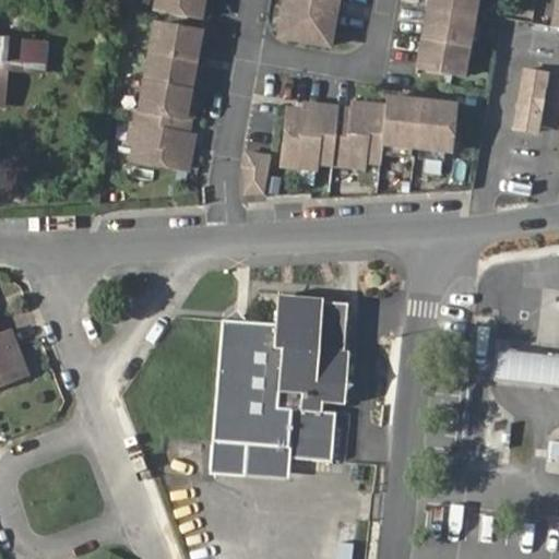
[(204,0),(156,0),(155,9),(202,16),(204,0)]
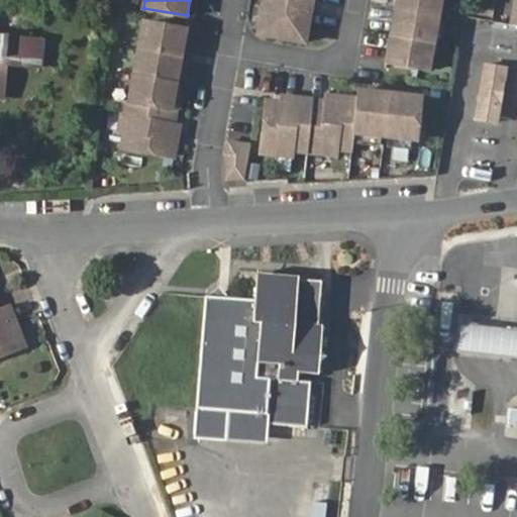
[(265,0),(260,32),(305,40),(311,10),(288,6),(289,0),(265,0)]
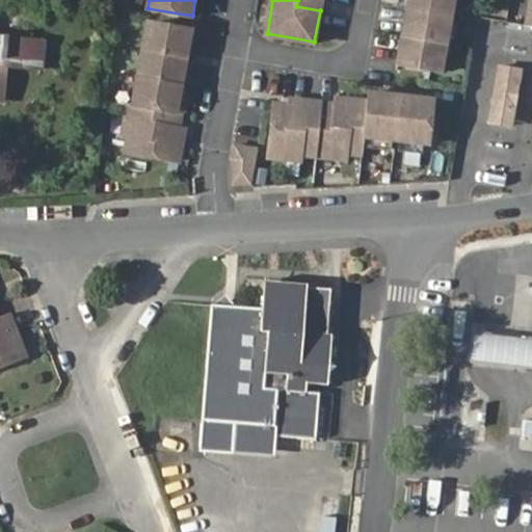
[(440,71),(452,0),(408,0),(398,62),(440,71)]
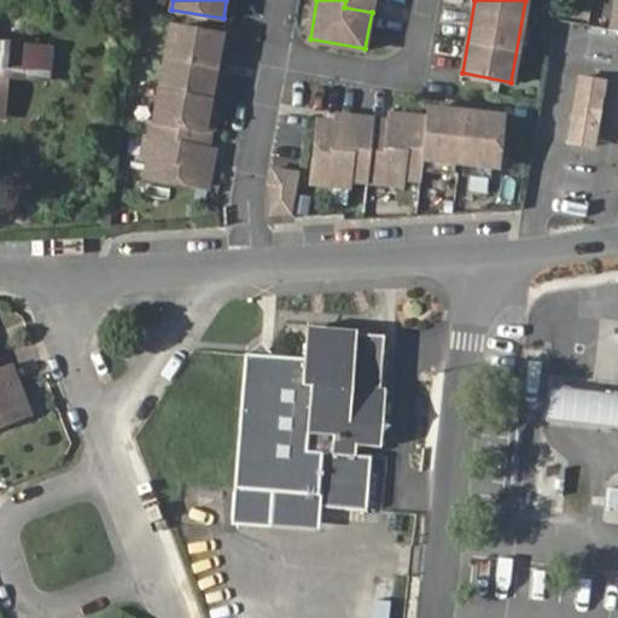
[(223,35),(172,25),(155,120),(147,118),(141,156),(151,157),(149,175),(209,186),(215,149),(207,147),(209,129),(207,129),(223,35)]
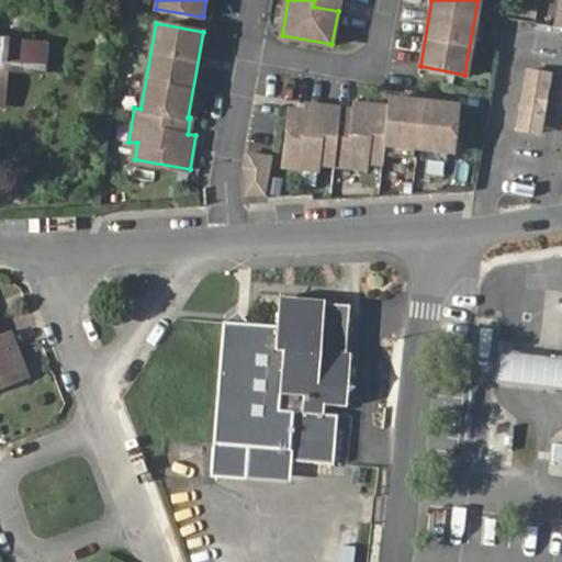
[(0,37),(0,91),(7,92),(9,72),(43,74),(45,42),(0,37)]
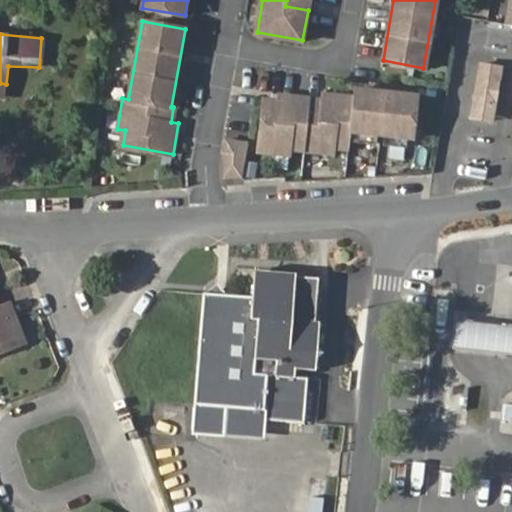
[(490,95),(495,64),(483,62),(478,94),(490,95)]
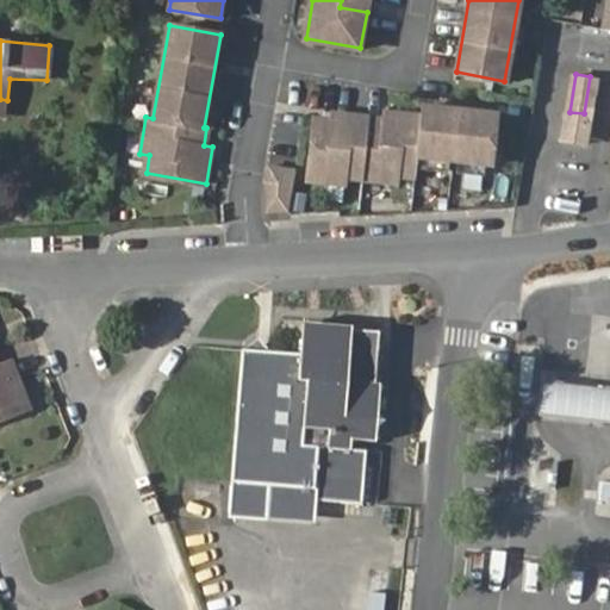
[(316,118),(310,178),(346,182),(346,175),(398,181),(399,173),(417,175),(418,155),(491,163),(497,112),(425,104),(424,114),(387,111),(386,118),(335,113),(334,119),(316,118)]
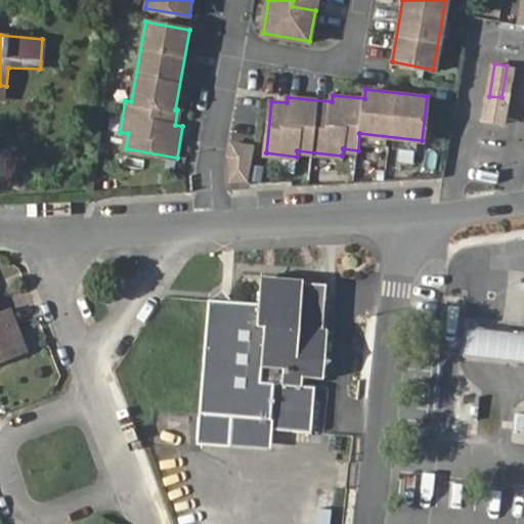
[(254,145),(231,141),(229,156),(231,180),(248,179),(254,145)]
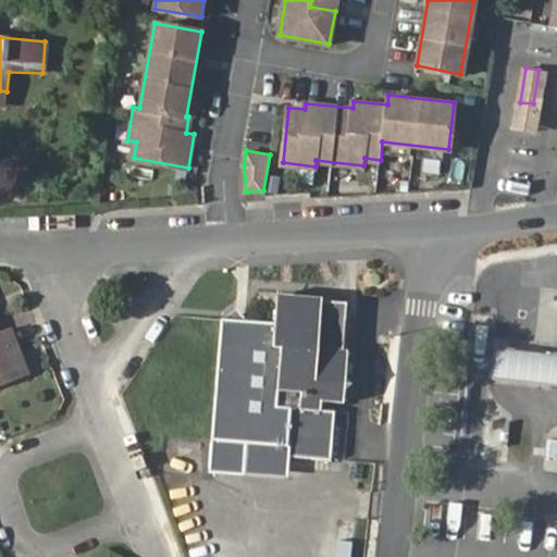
[(222,318),(209,472),(245,475),(246,445),(271,446),(271,456),(286,457),(331,460),(334,411),(320,410),(320,401),(344,403),(344,392),(353,385),(345,376),(347,353),(344,353),(344,345),(345,338),(348,338),(348,322),(346,322),(346,313),(353,313),(354,308),(354,300),(349,300),(349,295),(334,294),(334,302),(277,298),(275,322),(242,319),(222,318)]
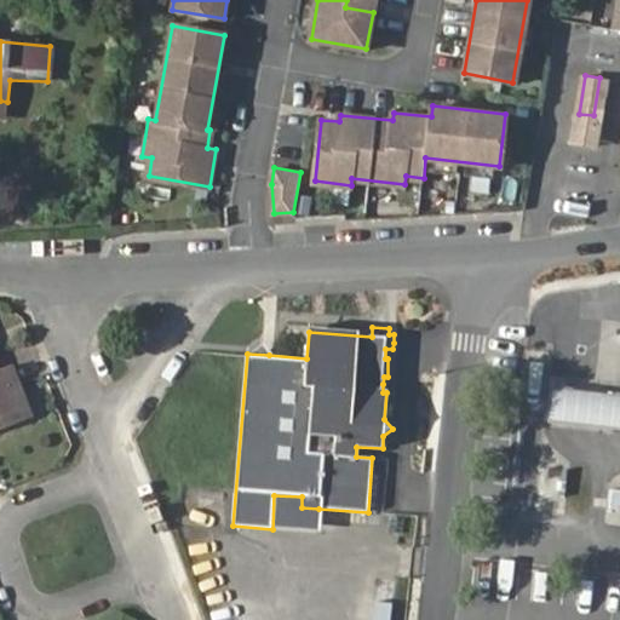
[(0,426),(28,418),(9,367),(0,369),(0,426)]
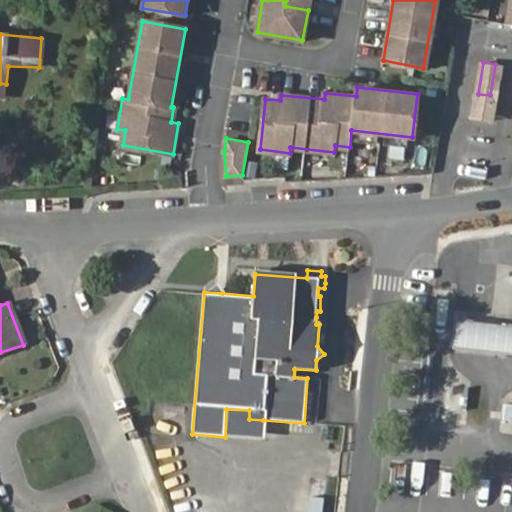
[(511,326),(457,320),(455,340),(453,351),(511,357),(511,326)]
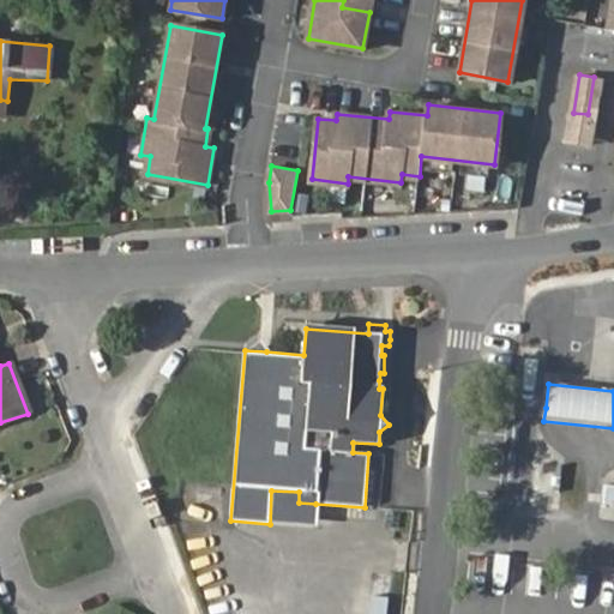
[(299,492),(271,491),(270,524),(314,528),(315,504),(299,503),(299,492)]
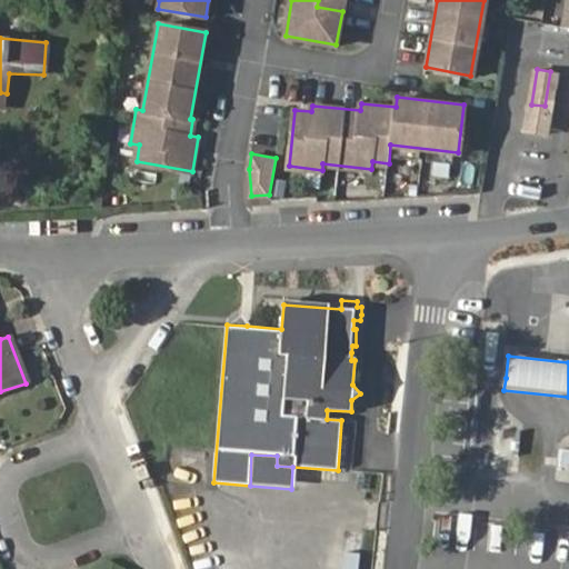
[(358,568),(362,530),(342,528),(338,568),(358,568)]
